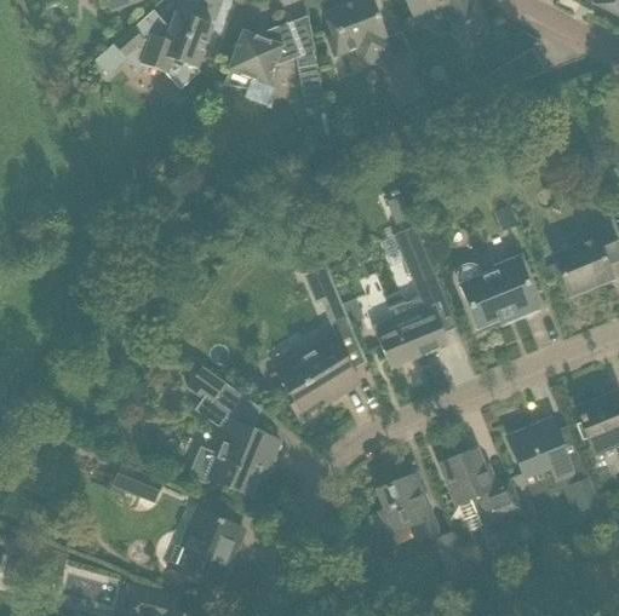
[(107,0),(110,10),(136,0),(107,0)]
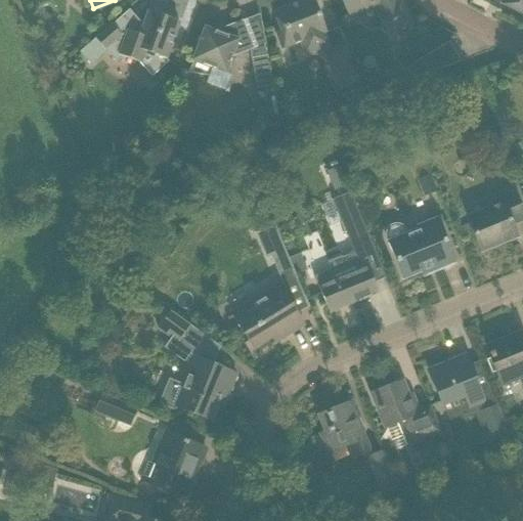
[(281,47),(301,40),(305,31),(314,35),(318,48),(331,43),(325,31),(327,30),(314,0),(291,0),(289,1),(290,4),(273,10),(280,29),(275,31),(281,47)]
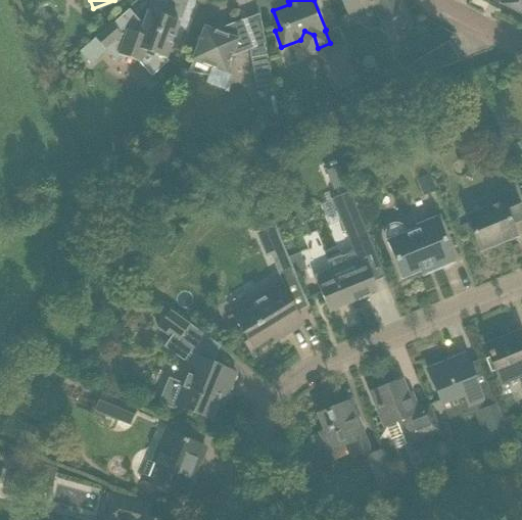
[(373,5),(389,33),(413,19),(401,0),(398,0),(396,1),(395,0),(342,0),(348,15),(373,5)]
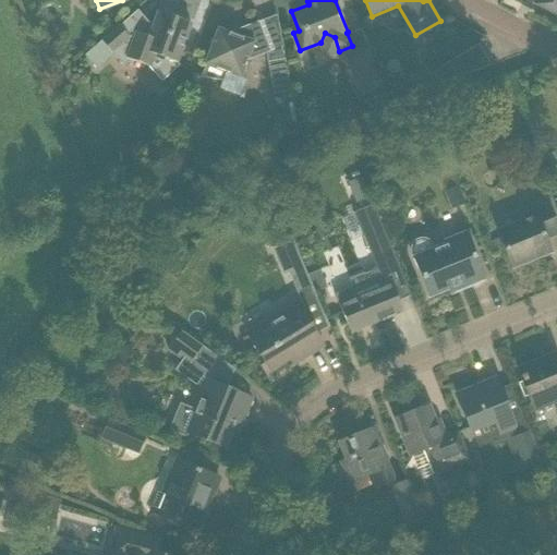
[(533,2),(556,13),(556,0),(534,0),(533,2)]
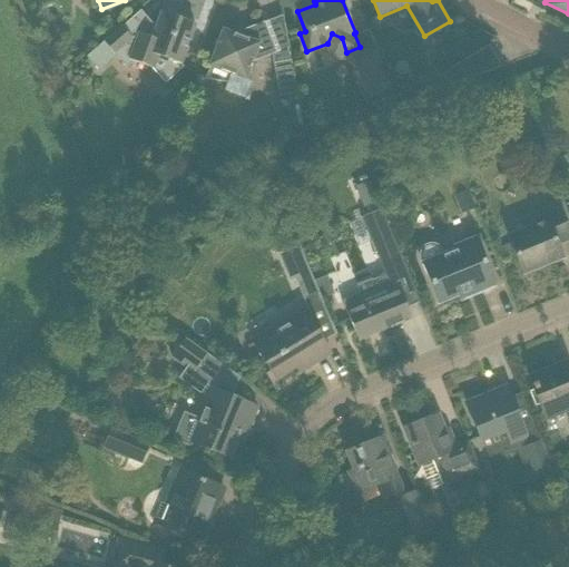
[(180,61),(188,42),(196,22),(162,9),(155,28),(149,21),(139,30),(136,39),(121,23),(104,39),(87,55),(100,69),(117,54),(127,66),(134,59),(155,67),(159,54),(180,61)]
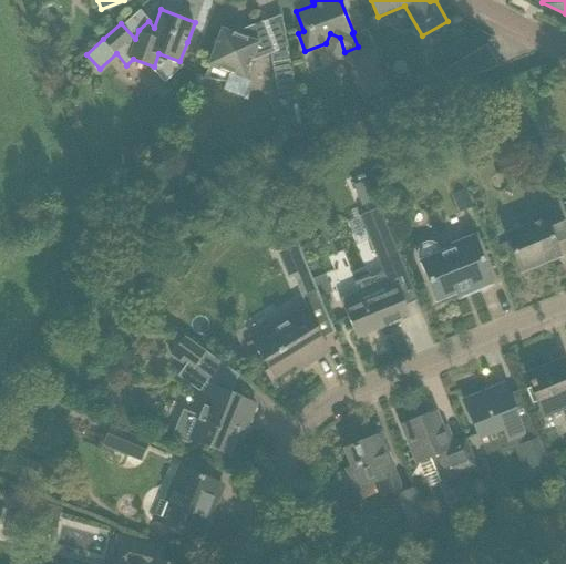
[(209,64),(204,77),(227,80),(229,72),(246,78),(251,59),(275,50),(271,40),(264,19),(233,31),(222,27),(208,64),(209,64)]
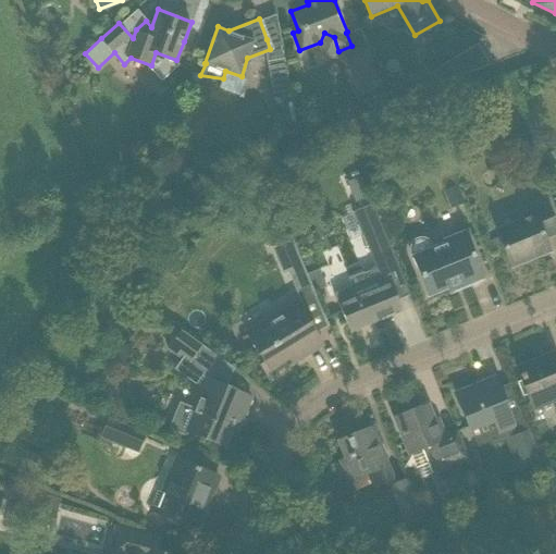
[(459,53),(437,66),(442,81),(455,76),(491,63),(478,42),(459,53)]
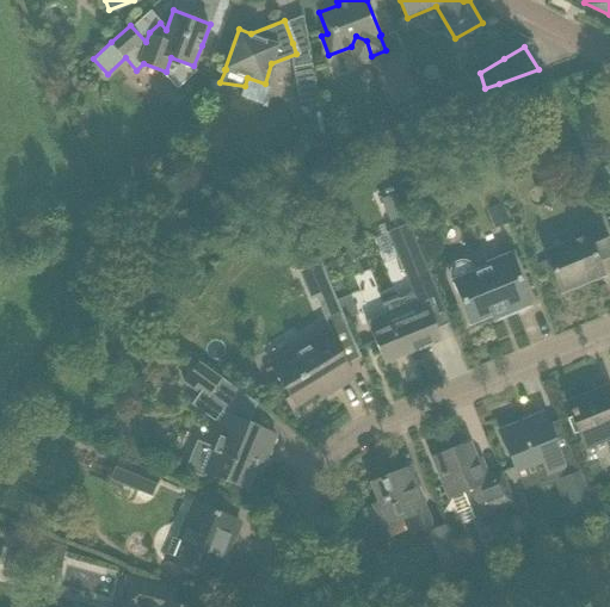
[(379,59),(396,104),(420,94),(402,50),(379,59)]
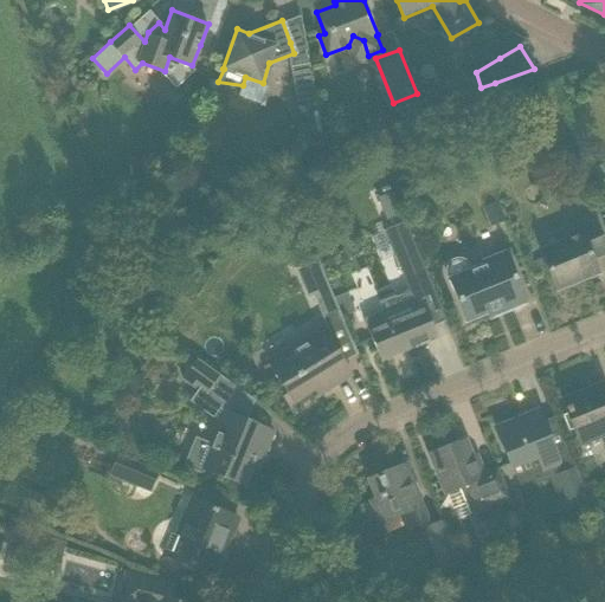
[(316,96),(309,57),(290,60),(295,84),(298,99),(316,96)]
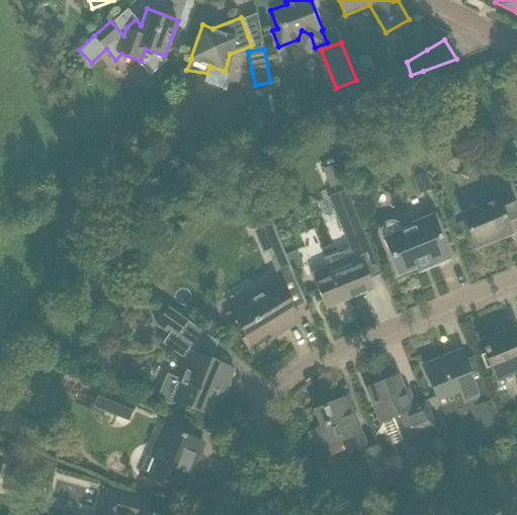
[(367,74),(356,78),(363,95),(378,89),(373,76),(367,74)]
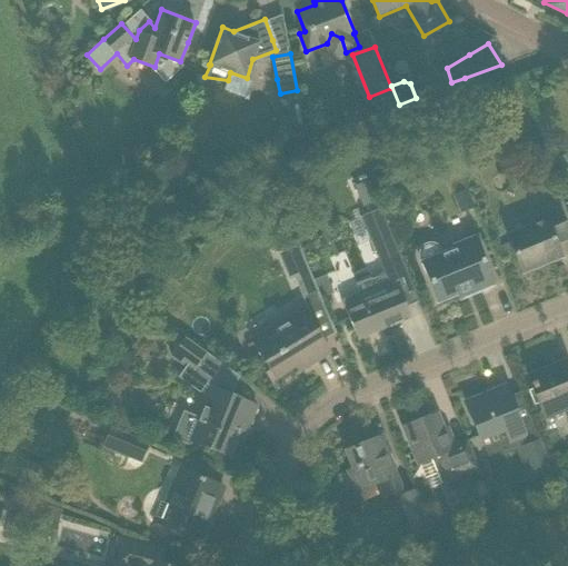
[(368,179),(357,184),(366,204),(377,199),(368,179)]
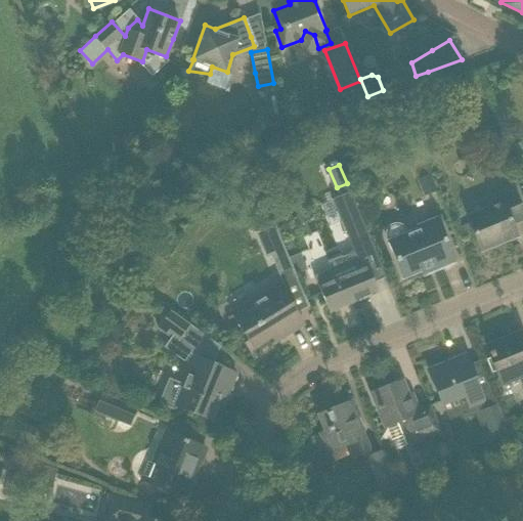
[(492,198),(494,203),(467,215),(474,230),(481,250),(517,235),(512,222),(522,217),(522,210),(518,198),(513,188),(492,198)]
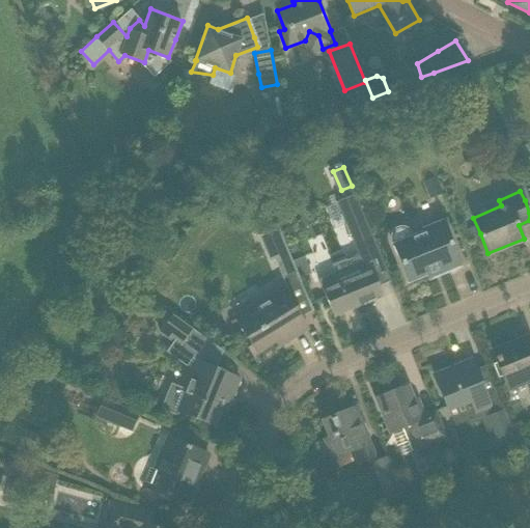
[(335,271),(318,278),(322,283),(334,315),(373,300),(373,299),(372,299),(370,296),(382,290),(380,283),(390,279),(384,262),(363,214),(346,221),(359,253),(355,255),(347,258),(346,257),(332,262),(335,271)]
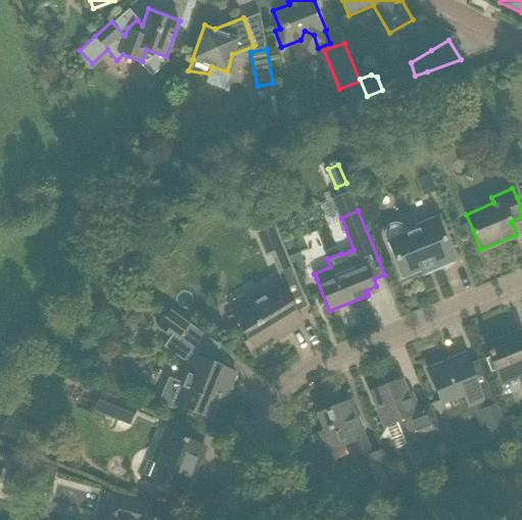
[(399,221),(396,220),(393,221),(389,223),(386,226),(385,230),(385,233),(389,240),(395,256),(402,276),(433,264),(435,268),(454,260),(437,220),(409,232),(406,225),(404,223),(399,221)]
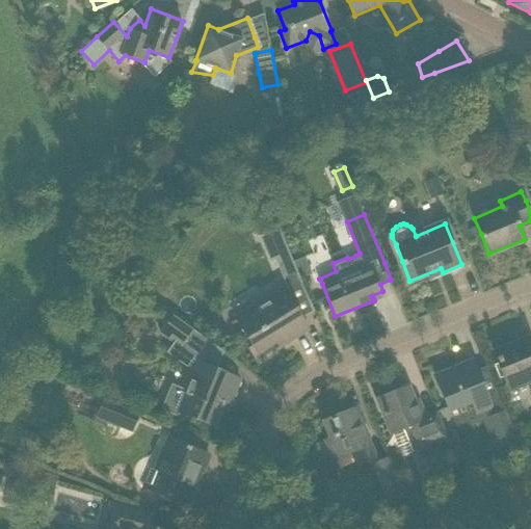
[(283,287),(236,315),(247,334),(258,351),(287,333),(290,339),(308,327),(302,319),(315,311),(298,272),(284,279),(288,288),(285,290),(283,287)]
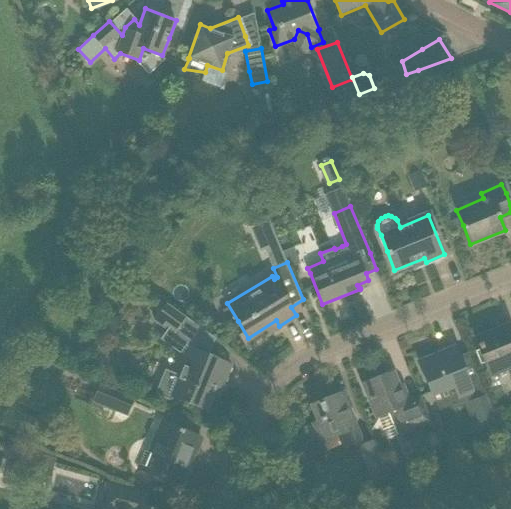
[(154,320),(165,328),(168,324),(170,326),(161,338),(187,356),(180,373),(166,368),(155,392),(171,399),(173,396),(206,409),(216,386),(221,387),(224,379),(227,381),(229,375),(226,374),(228,370),(231,371),(233,366),(230,365),(231,363),(208,354),(215,336),(166,301),(154,320)]
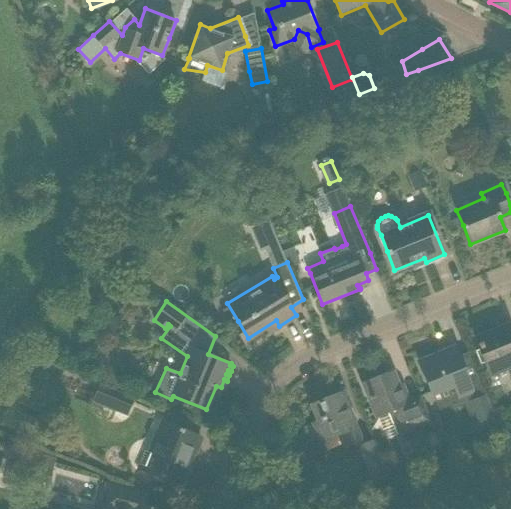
[(475,337),(483,355),(490,374),(510,365),(510,327),(509,323),(475,337)]
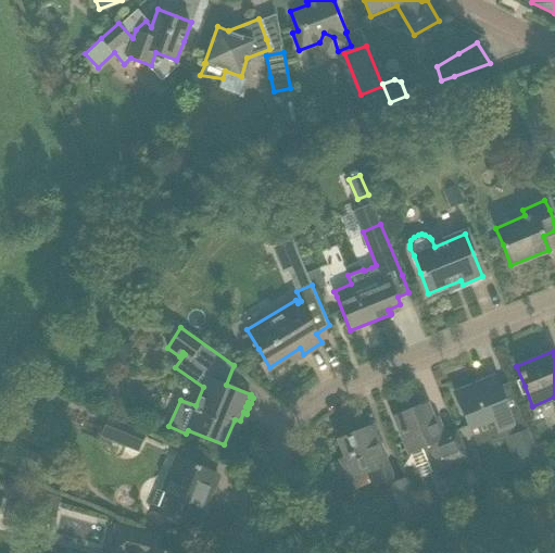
[(499,429),(507,426),(513,424),(507,409),(502,396),(493,375),(455,391),(469,427),(494,417),(499,429)]
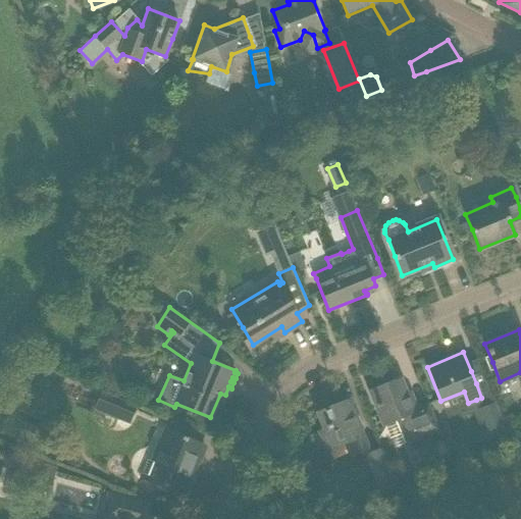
[(370,390),(378,409),(384,423),(398,418),(408,444),(439,430),(428,402),(417,407),(414,400),(410,401),(401,377),(370,390)]
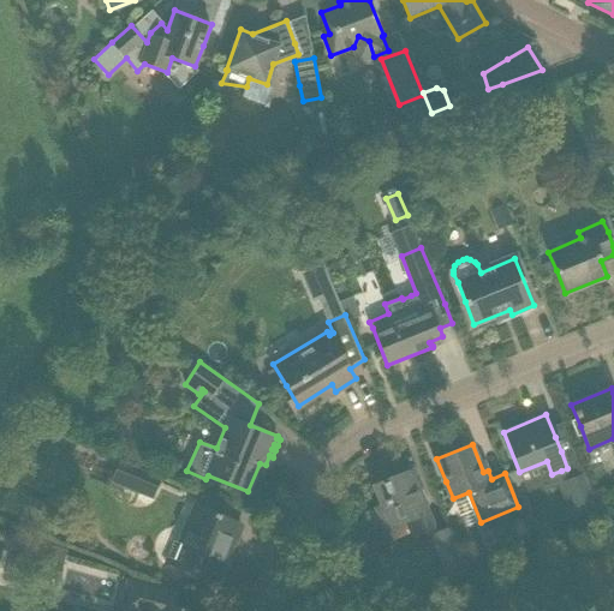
[(594,498),(573,447),(561,451),(567,468),(561,471),(565,479),(562,480),(574,507),(594,498)]
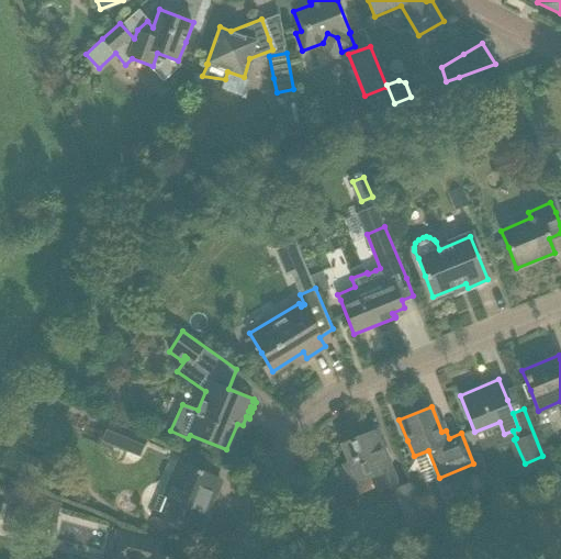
[(128,447),(144,454),(150,438),(152,438),(153,437),(114,422),(113,423),(115,424),(109,440),(128,448),(128,447)]
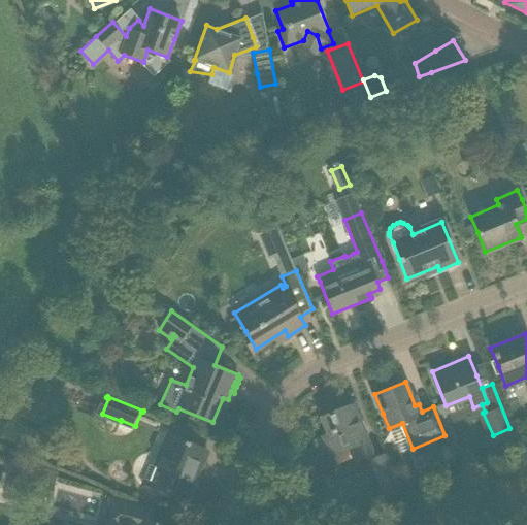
[(328,433),(324,435),(331,455),(352,447),(358,460),(373,453),(353,403),(322,416),(328,433)]
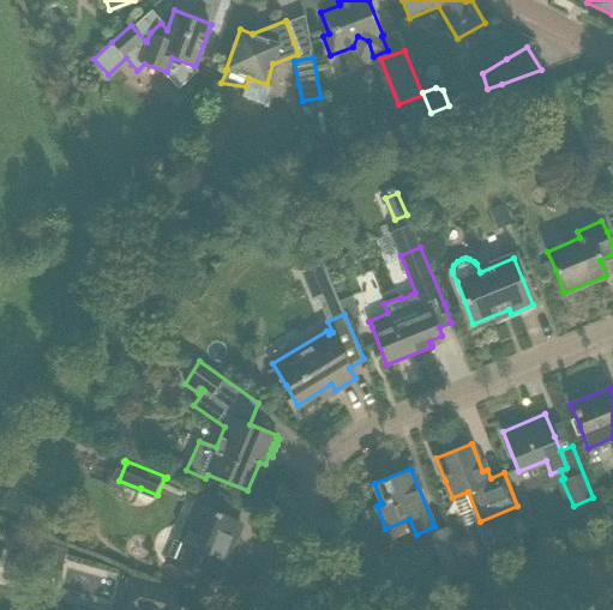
[(169,561),(193,571),(216,580),(232,539),(234,541),(241,523),(227,518),(233,505),(206,494),(197,515),(196,515),(194,515),(193,517),(192,518),(182,542),(178,541),(169,561)]
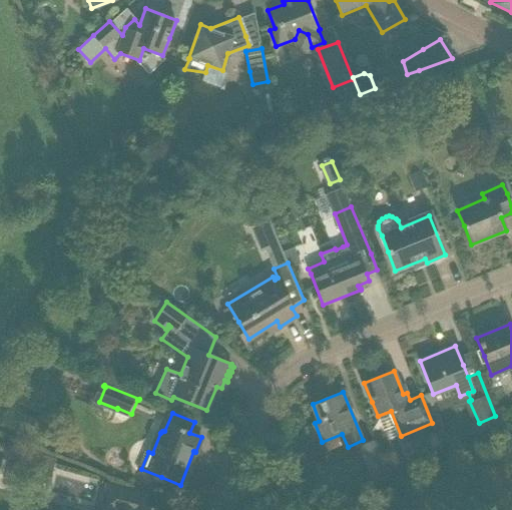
[(294,438),(290,441),(298,452),(302,457),(317,445),(305,429),(294,438)]
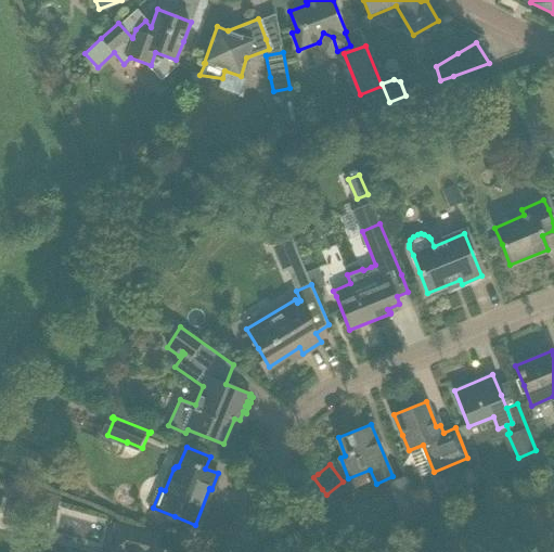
[(389,483),(400,506),(403,521),(424,517),(415,499),(406,476),(389,483)]
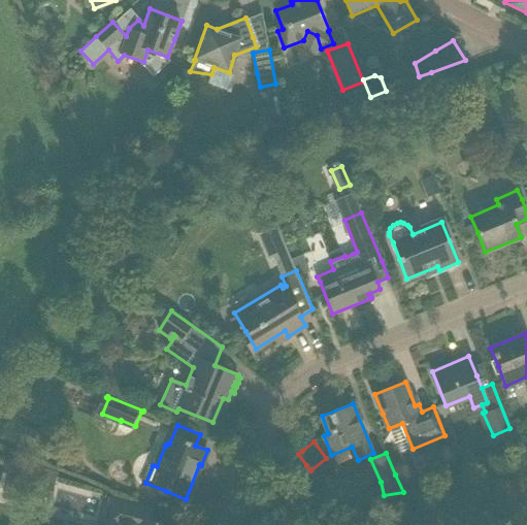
[(102,521),(102,522),(113,524),(166,524),(158,523),(152,521),(155,507),(125,499),(108,495),(102,521)]
